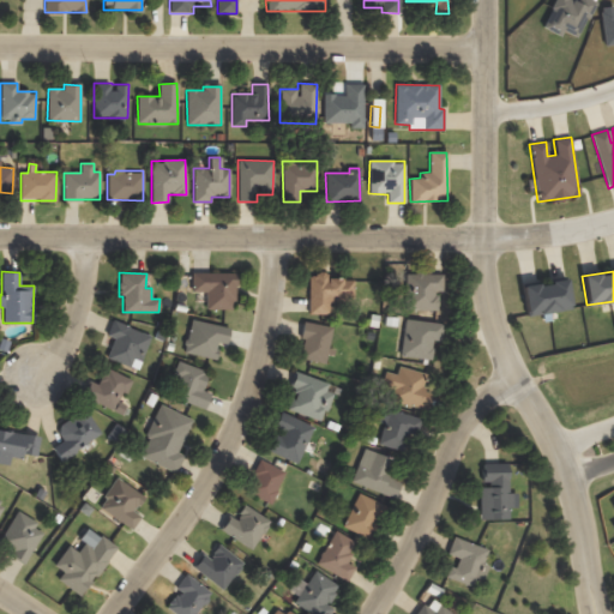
[(235,309),(235,272),(192,272),(191,292),(206,292),(205,309),(235,309)]
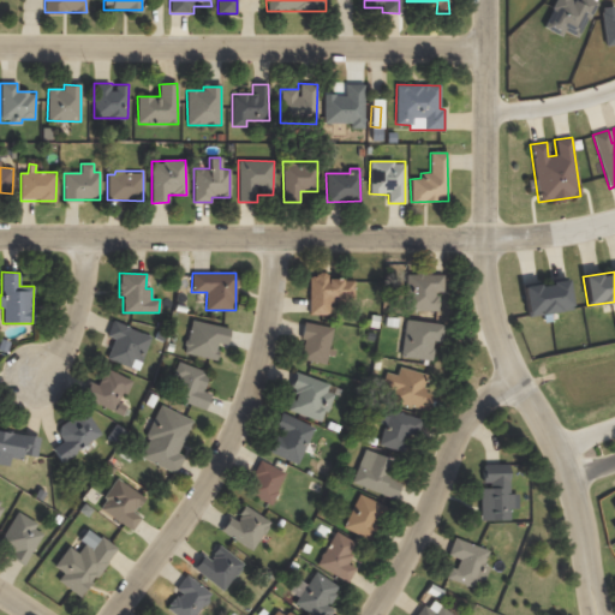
[(309,315),(330,315),(330,299),(353,299),(353,279),(327,279),(327,274),(309,274),(309,315)]
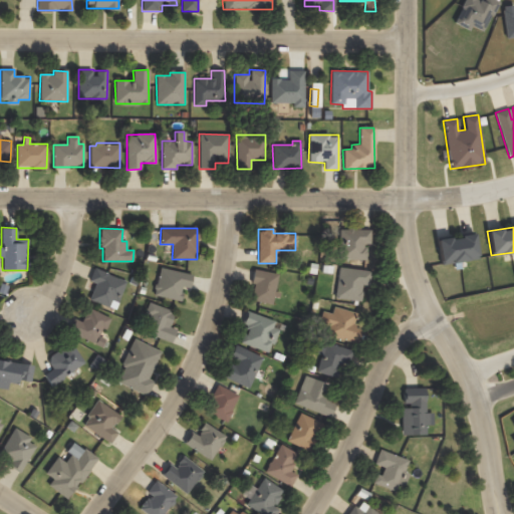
[(338,230),(338,259),(365,259),(365,247),(362,247),(362,243),(369,243),(369,230),(338,230)]
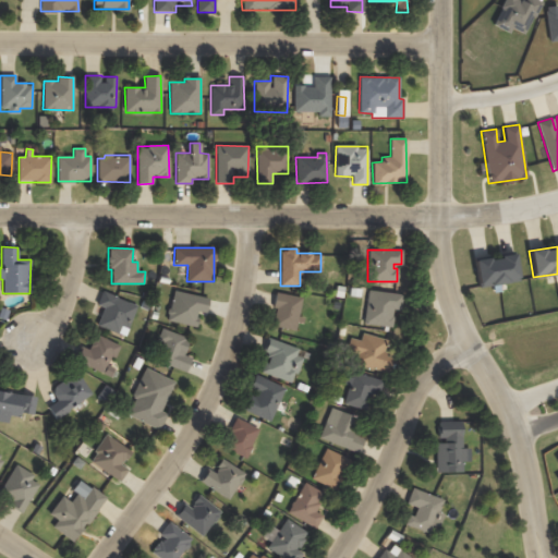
[(474,258),(477,287),(518,282),(516,255),(474,258)]
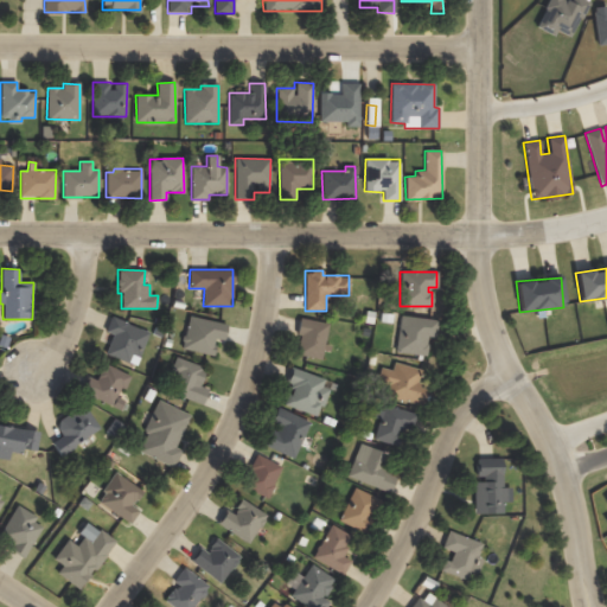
[(381,312),(379,321),(391,323),(393,314),(381,312)]
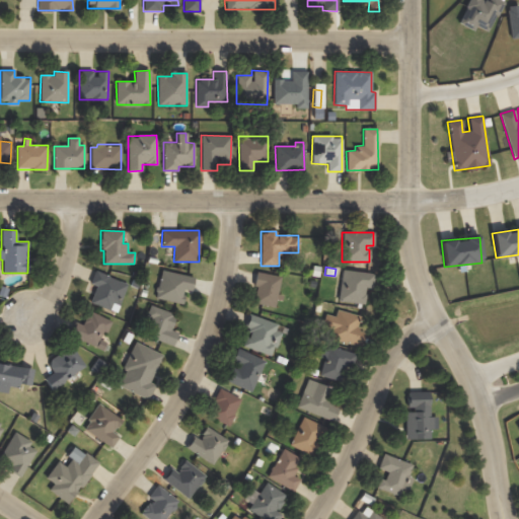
[(194,278),(162,270),(155,298),(181,305),(184,290),(191,291),(194,278)]
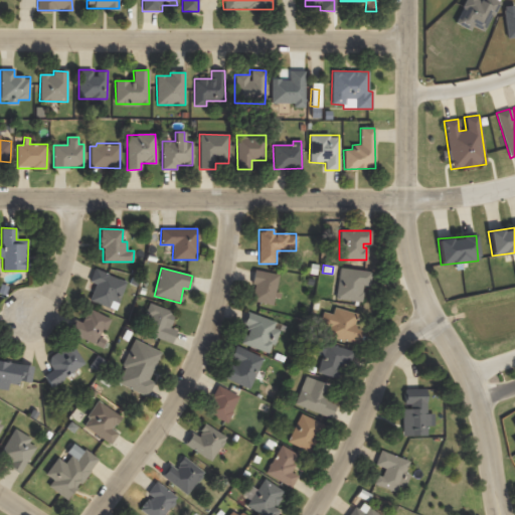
[(340,268),(335,298),(361,302),(363,292),(361,292),(362,286),(369,287),(371,272),(340,268)]
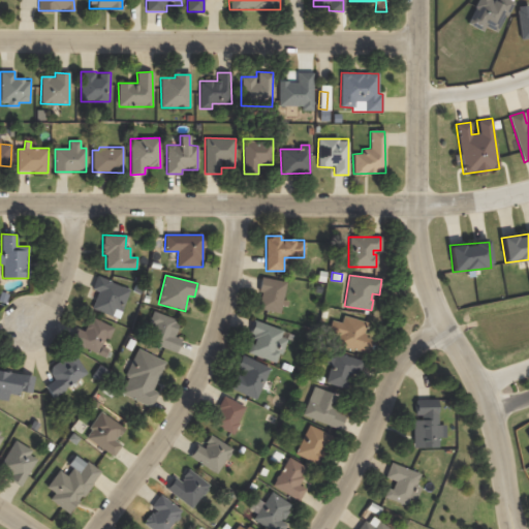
[(120,318),(129,287),(95,277),(91,289),(97,291),(91,310),(120,318)]
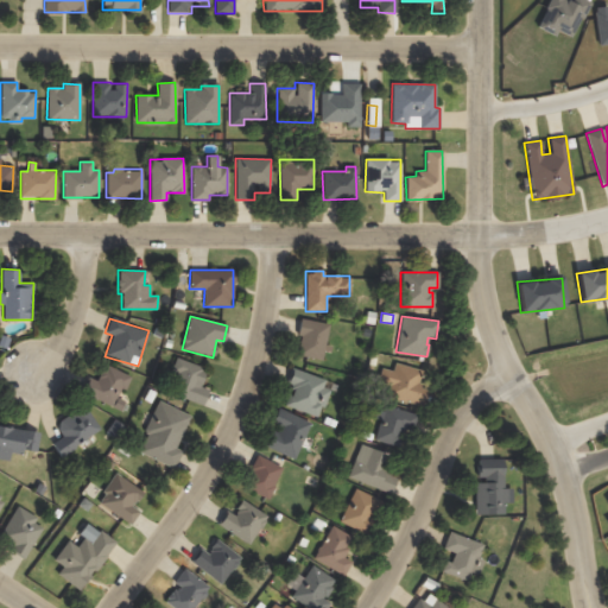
[(324,360),(330,324),(302,320),(296,355),(324,360)]
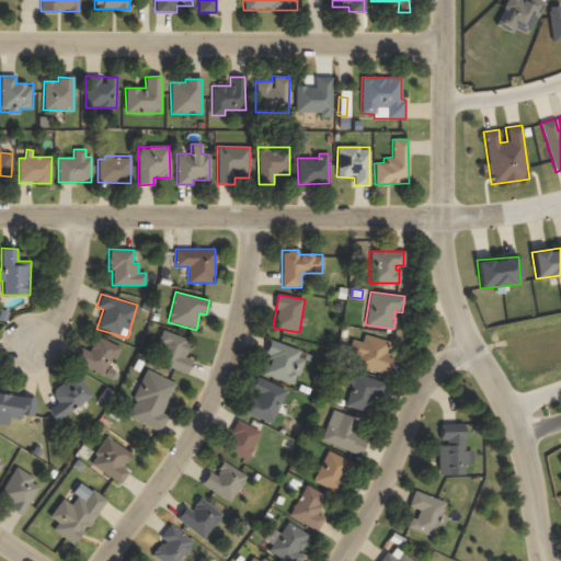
[(187,374),(192,359),(184,356),(190,340),(162,330),(158,342),(163,344),(157,363),(187,374)]
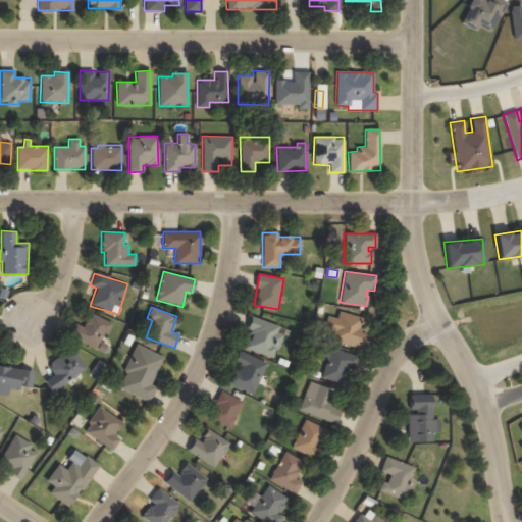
[(340,312),(337,319),(328,316),(324,329),(332,331),(330,341),(363,349),(366,334),(360,332),(361,329),(359,328),(362,318),(340,312)]
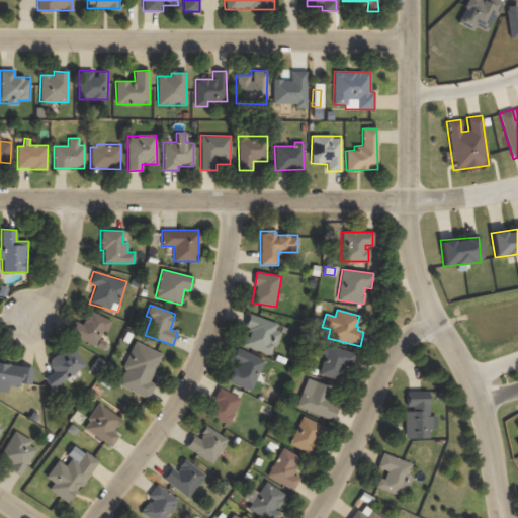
[(110,320),(88,311),(82,325),(74,322),(68,335),(102,349),(106,341),(101,339),(110,320)]
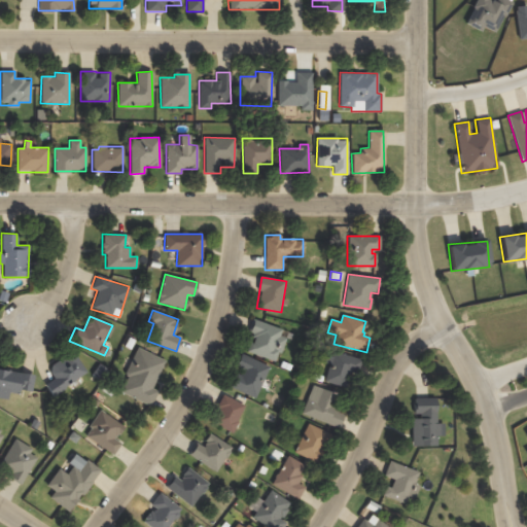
[(277,362),(287,332),(252,320),(247,334),(252,336),(247,352),(277,362)]
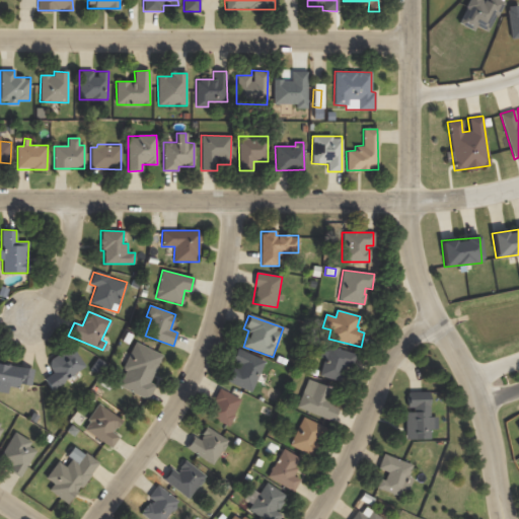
[(150,382),(162,354),(135,343),(116,385),(148,399),(155,384),(150,382)]
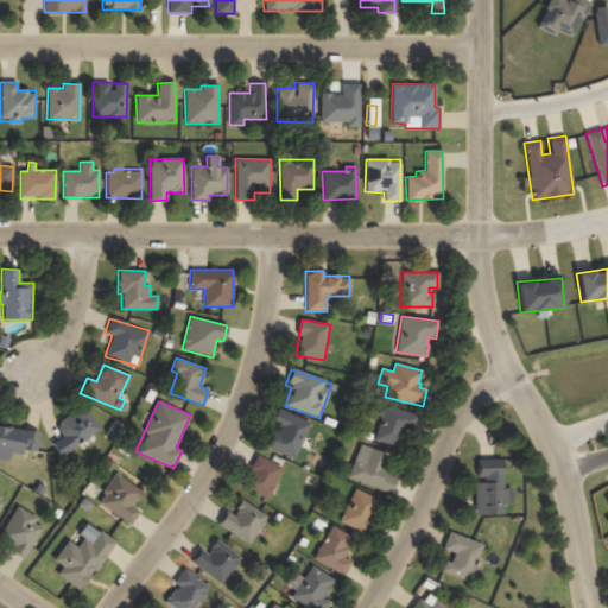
[(384,405),(382,411),(375,409),(373,417),(380,419),(374,439),(398,447),(403,431),(411,434),(417,415),(384,405)]
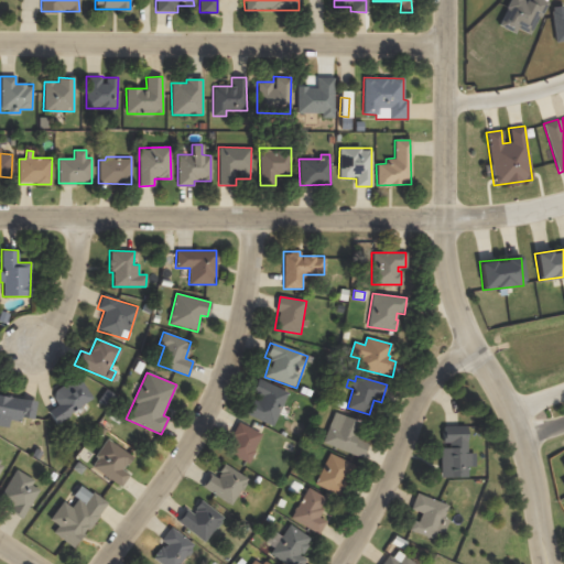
[(93,402),(80,377),(51,390),(58,405),(49,410),(53,421),(93,402)]
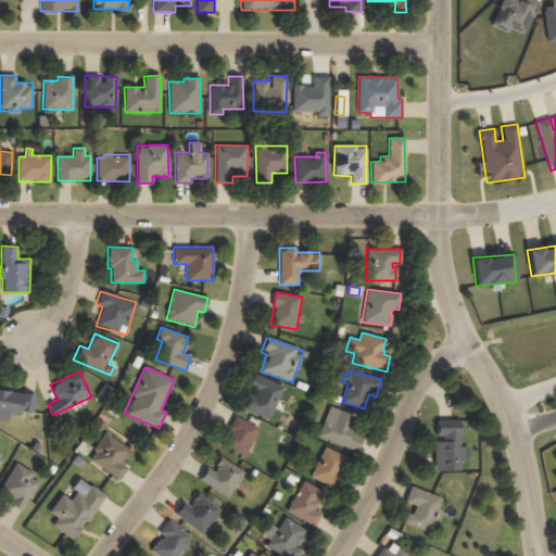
[(269,420),(283,387),(256,374),(241,407),(269,420)]
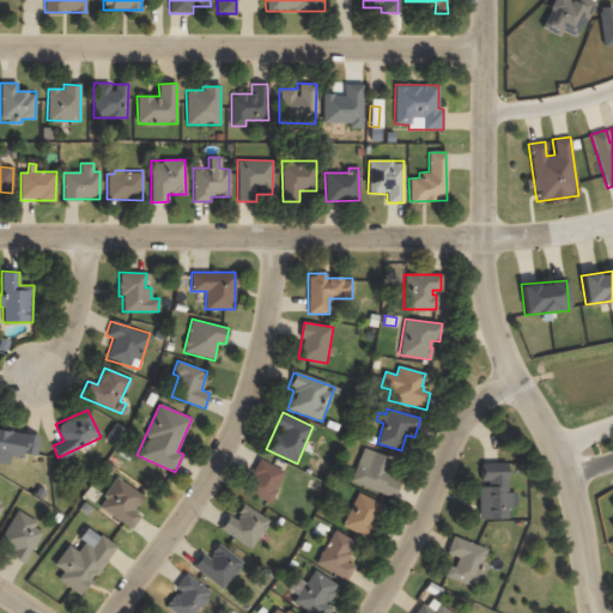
[(40,436),(0,429),(0,462),(8,465),(11,453),(36,457),(40,436)]
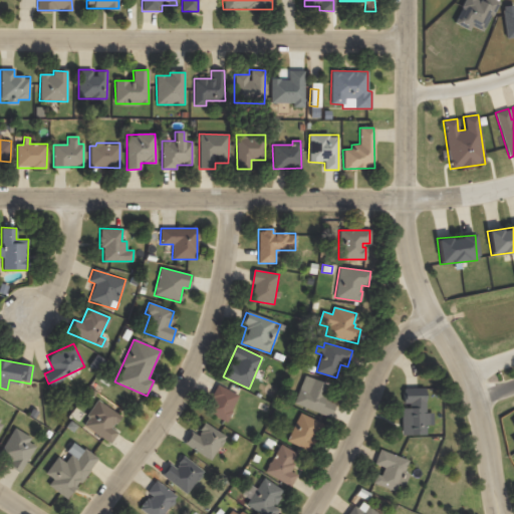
[(302,363),(301,367),(313,372),(314,367),(302,363)]
